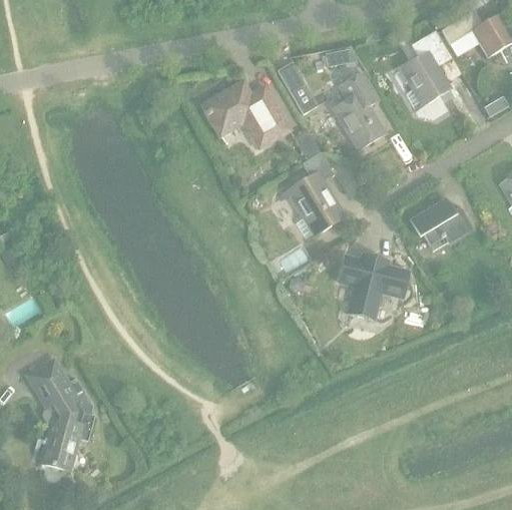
[(511,35),(499,13),(481,24),(474,11),(441,30),(449,44),(471,31),(487,57),(511,43),(511,35)]
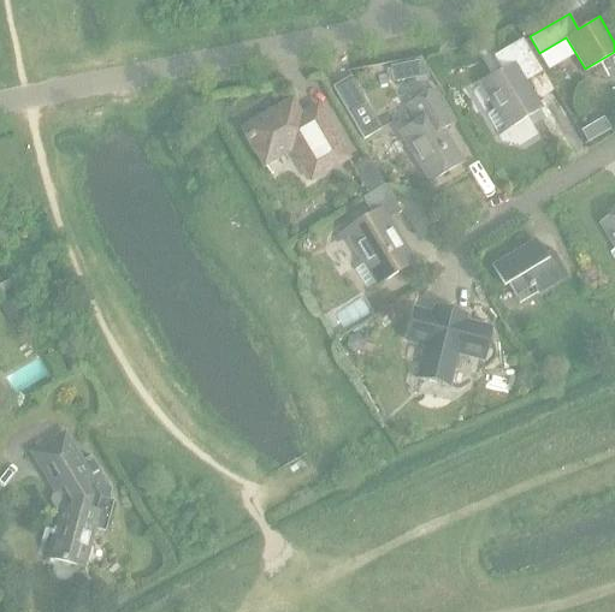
[(486,112),(498,131),(540,106),(553,87),(522,37),(495,52),(504,69),(482,83),(495,106),(486,112)]
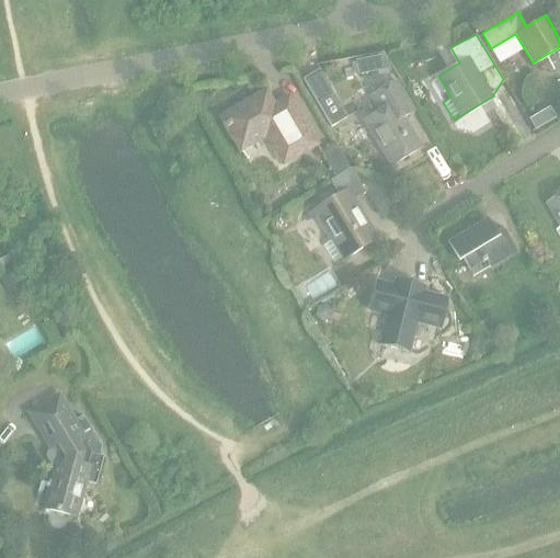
[(319,67),(303,77),(317,101),(332,91),(319,67)]
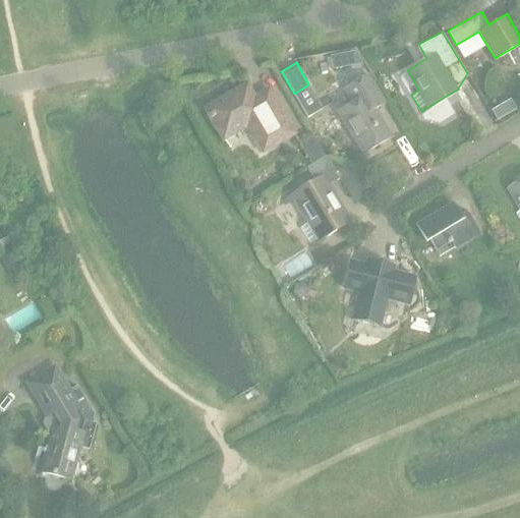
[(339,110),(363,152),(390,136),(372,108),(384,102),(367,74),(344,88),(352,102),(339,110)]
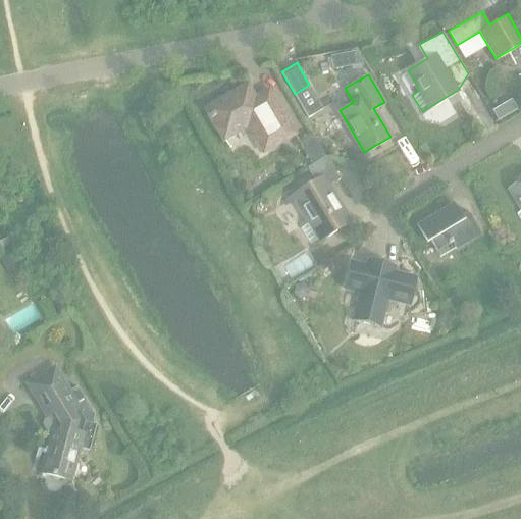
[(272,95),(259,103),(247,83),(204,107),(223,139),(247,124),(263,151),(295,133),(272,95)]
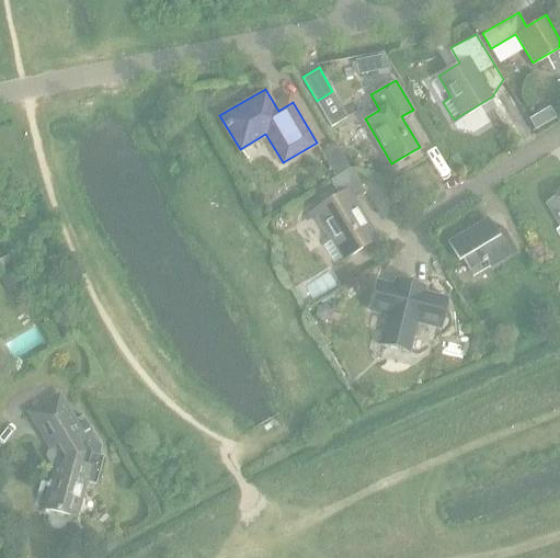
[(555,114),(547,103),(537,110),(544,120),(555,114)]
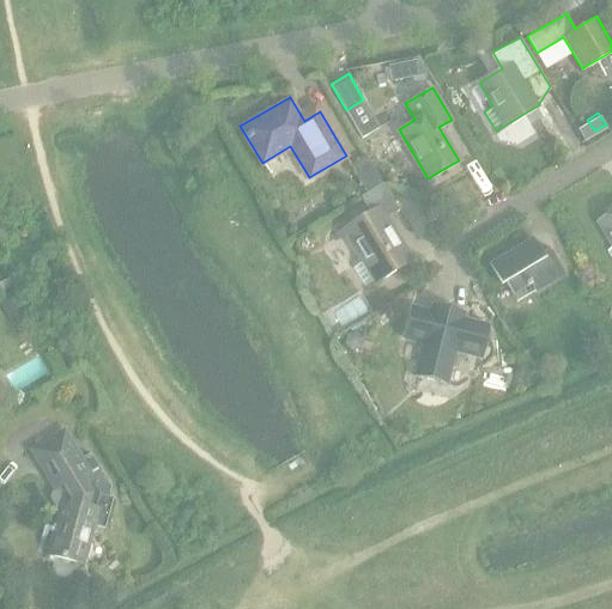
[(365,154),(350,163),(367,190),(382,182),(365,154)]
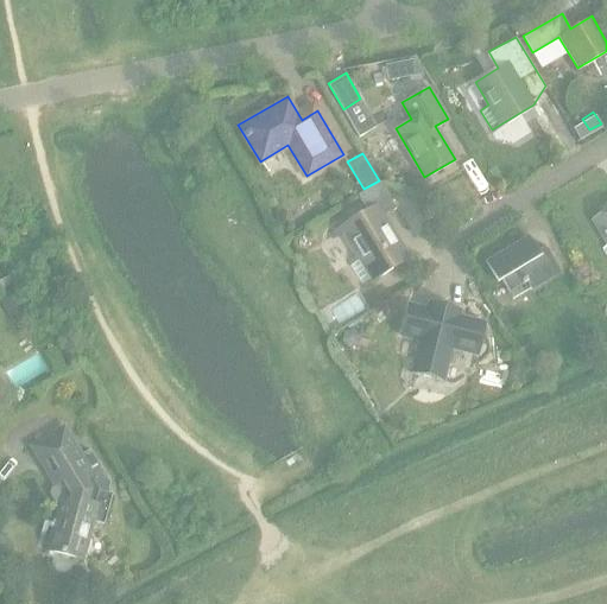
[(367,211),(341,227),(358,256),(349,261),(362,284),(408,256),(383,215),(396,207),(379,180),(364,189),(356,194),(367,211)]
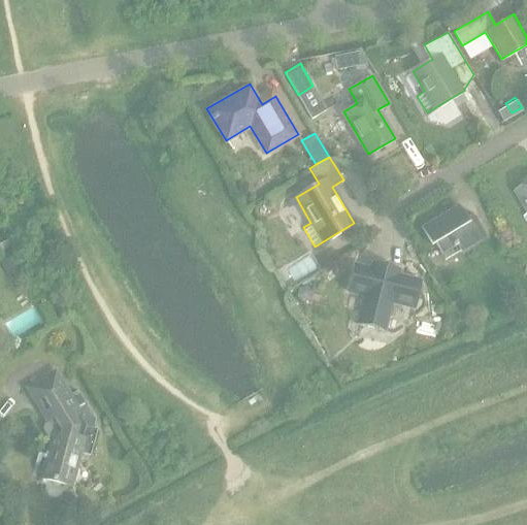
[(526,183),(517,190),(526,206),(526,212),(523,215),(526,220),(526,183)]
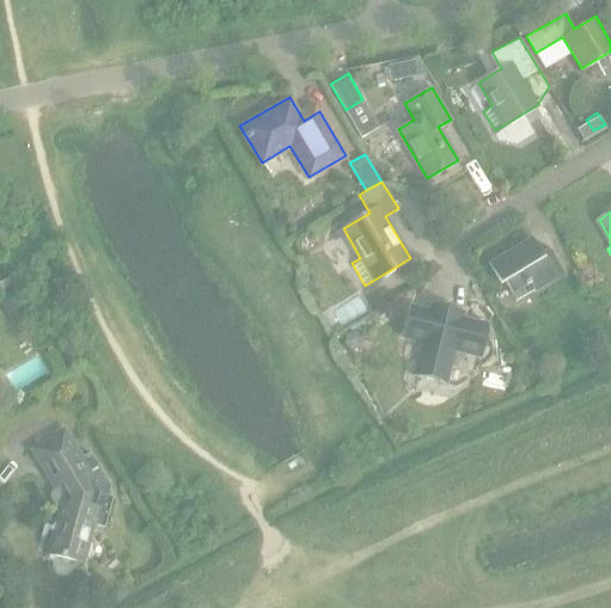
[(548,247),(539,252),(531,238),(489,262),(501,282),(503,280),(511,292),(525,283),(525,284),(529,282),(533,289),(563,271),(548,247)]
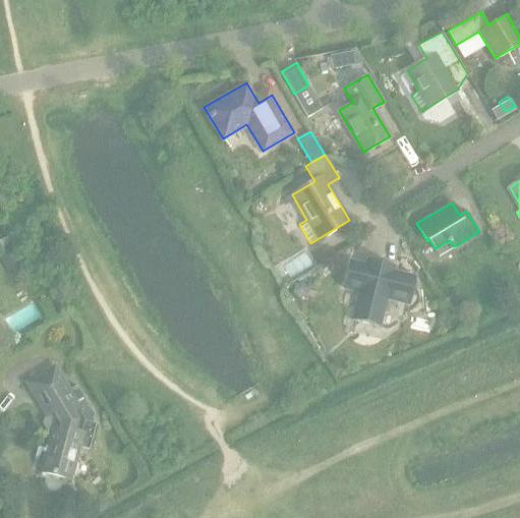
[(380,263),(379,268),(349,260),(343,286),(359,290),(352,318),(379,325),(386,297),(408,302),(414,276),(392,271),(393,266),(380,263)]
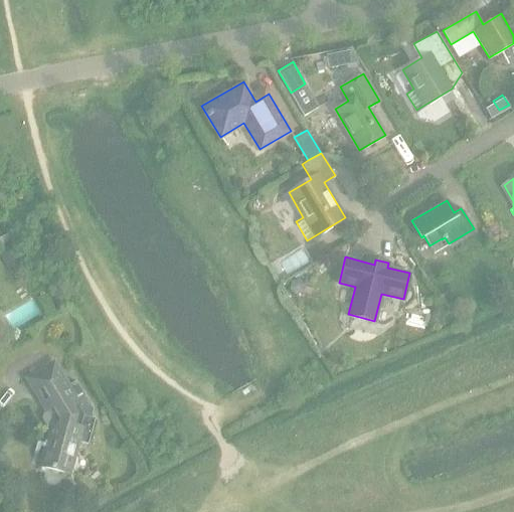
[(75,380),(67,385),(53,361),(27,377),(52,418),(39,465),(69,473),(77,440),(88,443),(95,417),(90,416),(93,407),(75,380)]
